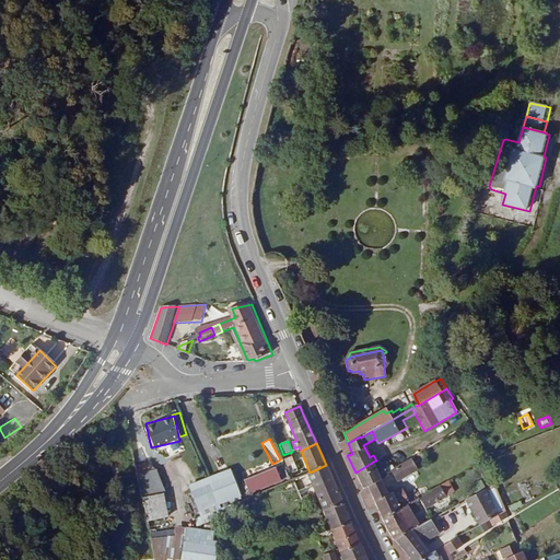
[(164,492),(147,444),(131,445),(143,496),(161,493),(164,492)]
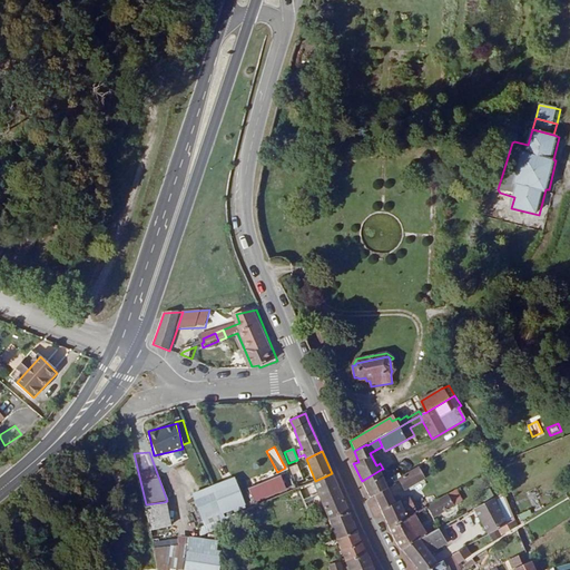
[(399,480),(404,490),(424,478),(422,475),(433,470),(429,461),(402,478),(399,480)]
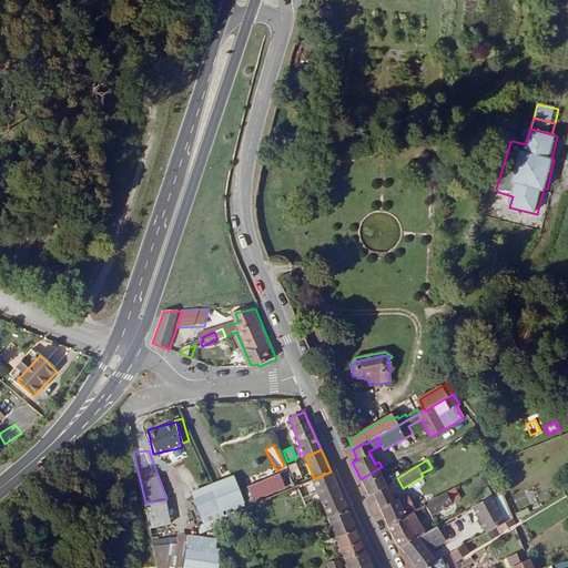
[(296,463),(286,466),(293,482),(302,477),(296,463)]
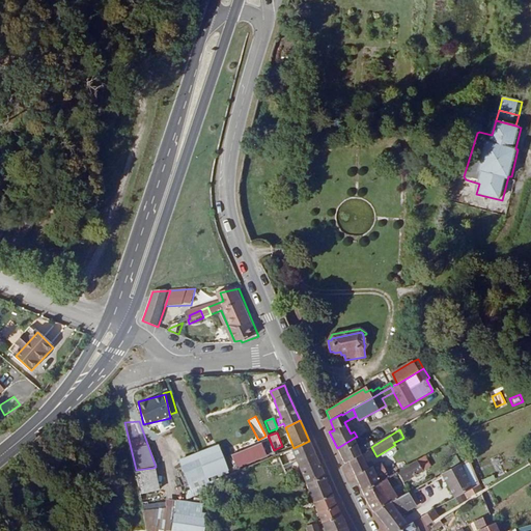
[(371,447),(374,445),(371,442),(361,448),(356,437),(337,448),(342,457),(345,464),(350,462),(361,455),(368,451),(367,449),(371,447)]
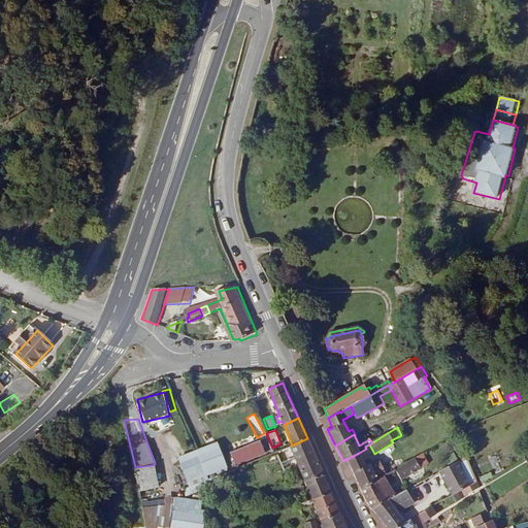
[(304,481),(311,499),(332,495),(328,486),(316,458),(307,438),(292,446),(290,447),(304,481)]
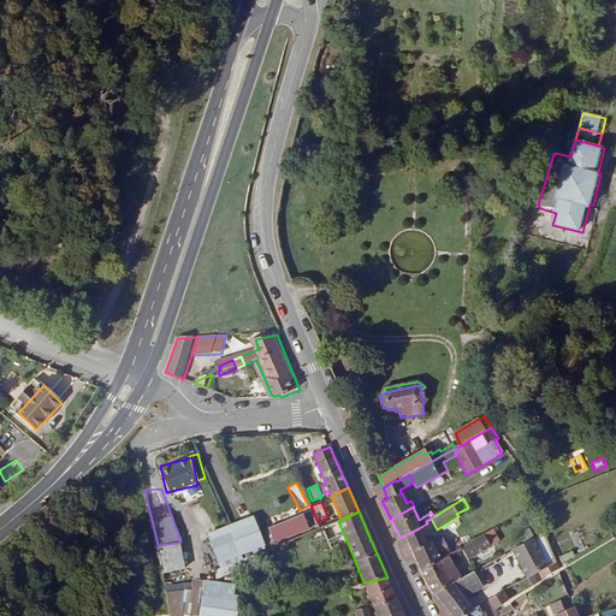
[(303,514),(268,528),(274,543),(309,529),(303,514)]
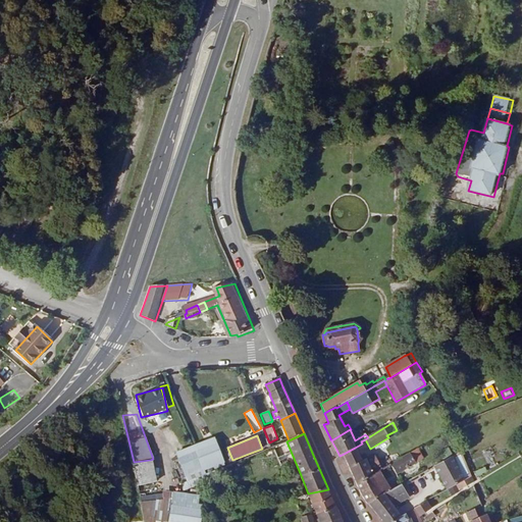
[(214,438),(176,454),(188,482),(206,474),(204,470),(214,466),(223,462),(219,450),(214,438)]
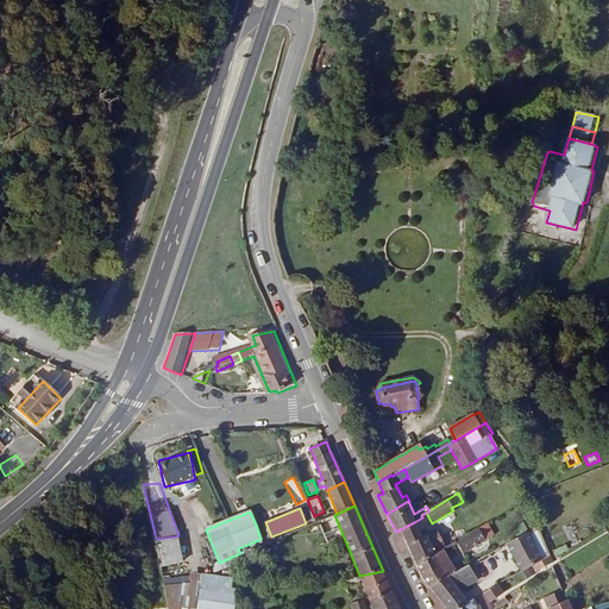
[(419,533),(414,522),(401,529),(410,552),(416,565),(443,551),(446,548),(437,531),(428,535),(426,531),(419,533)]
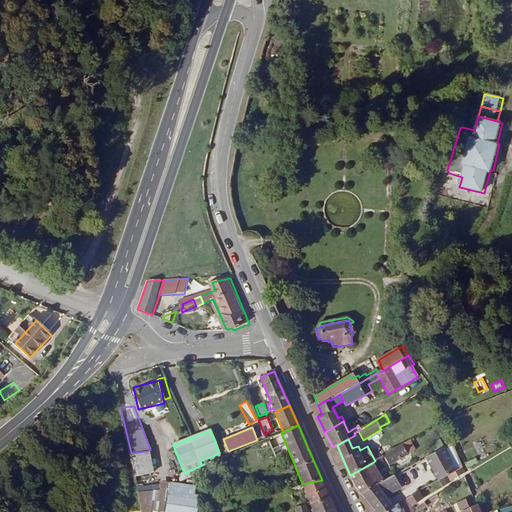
[(210,460),(220,456),(220,454),(222,454),(217,440),(215,441),(219,453),(210,457),(210,460)]
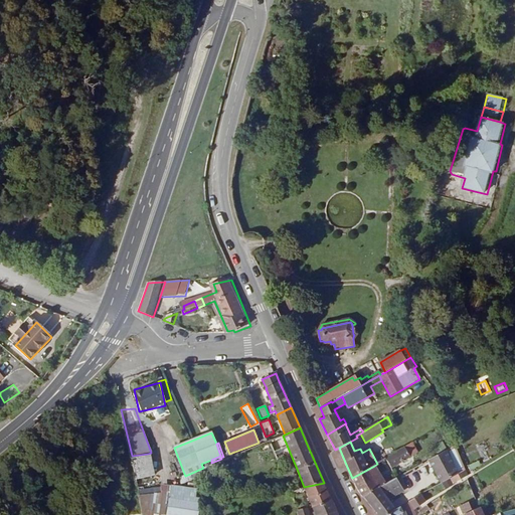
[(417,453),(412,443),(385,459),(391,468),(417,453)]
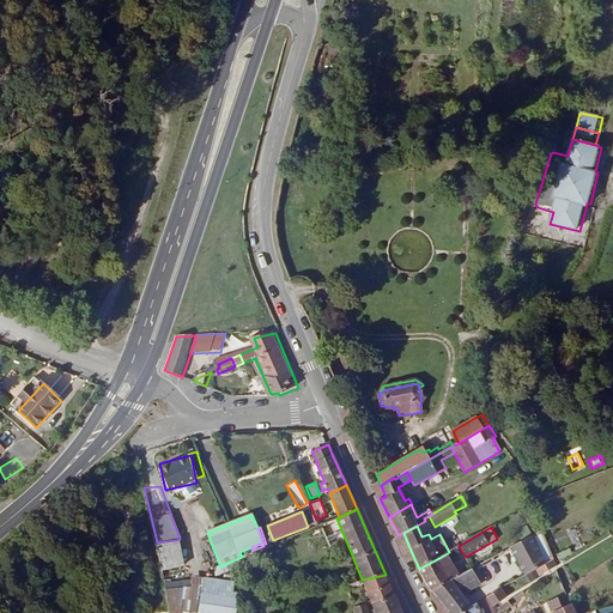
[(517,532),(522,539),(529,534),(526,527),(517,532)]
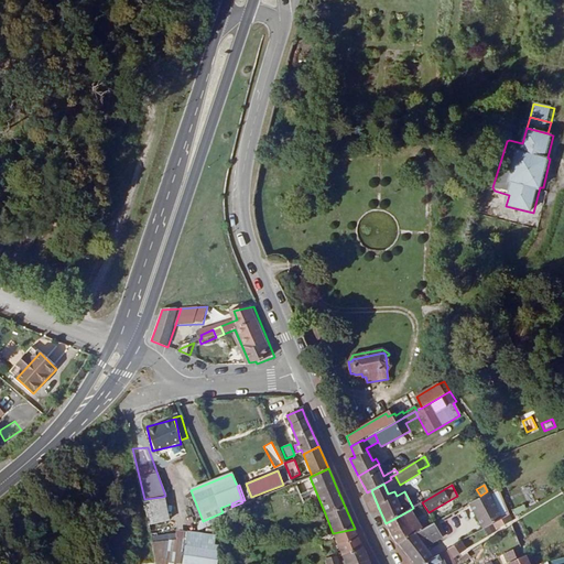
[(509,516),(498,488),(469,503),(483,530),(494,523),(497,521),(500,528),(511,521),(509,516)]
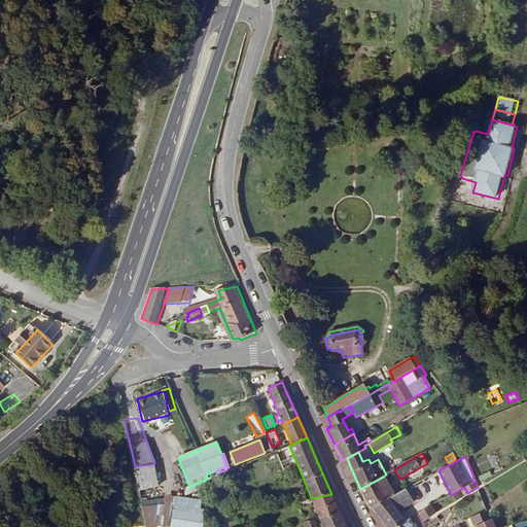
[(135,466),(138,488),(155,485),(151,464),(135,466)]
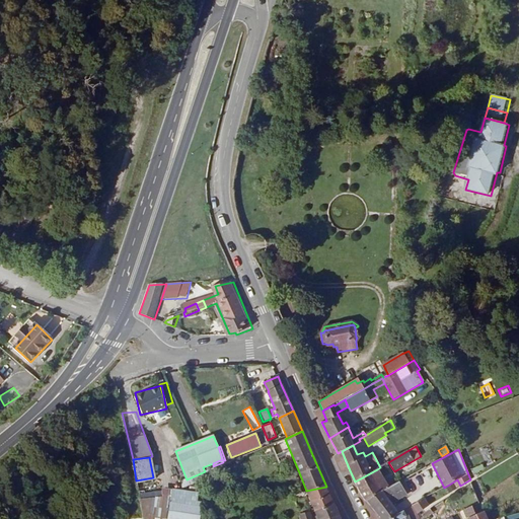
[(182,487),(216,474),(214,468),(205,471),(187,479),(184,479),(182,487)]
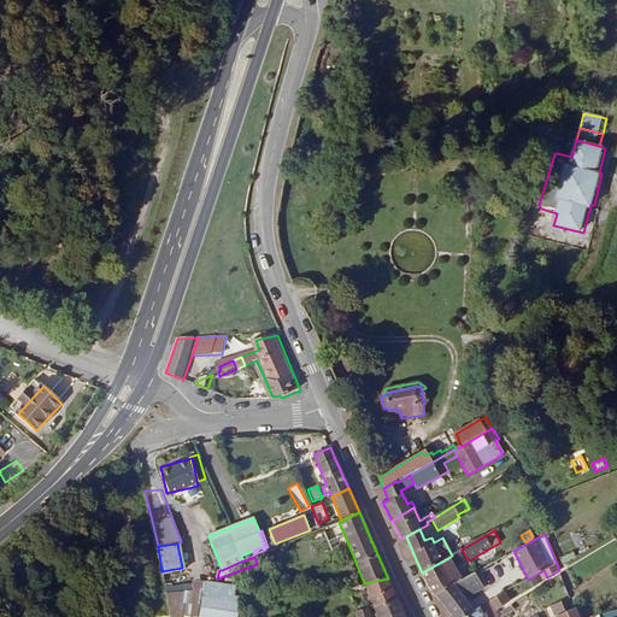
[(448,558),(422,573),(428,586),(435,597),(436,595),(462,580),(448,558)]
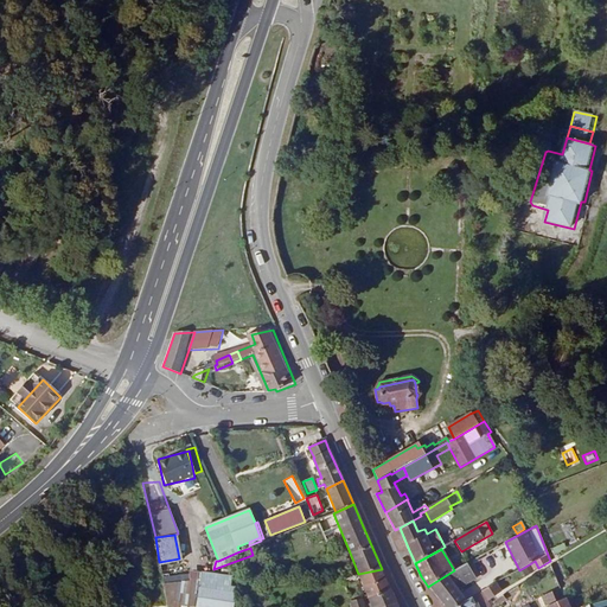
[(454,570),(429,586),(445,606),(455,606),(465,601),(457,588),(475,577),(467,563),(454,570)]
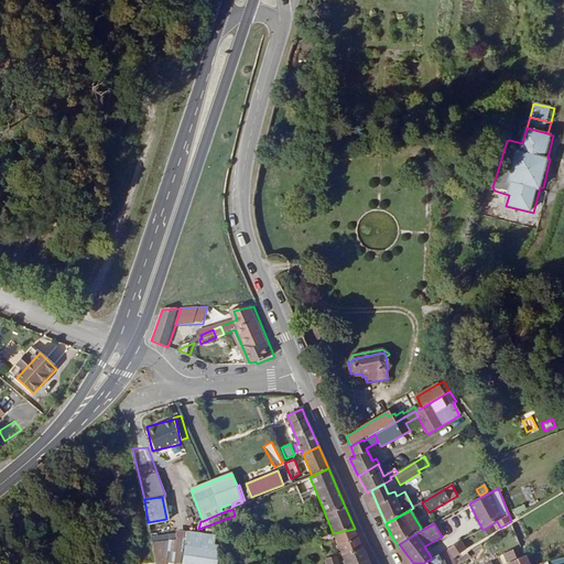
[(359,539),(355,529),(333,533),(342,555),(362,549),(359,539)]
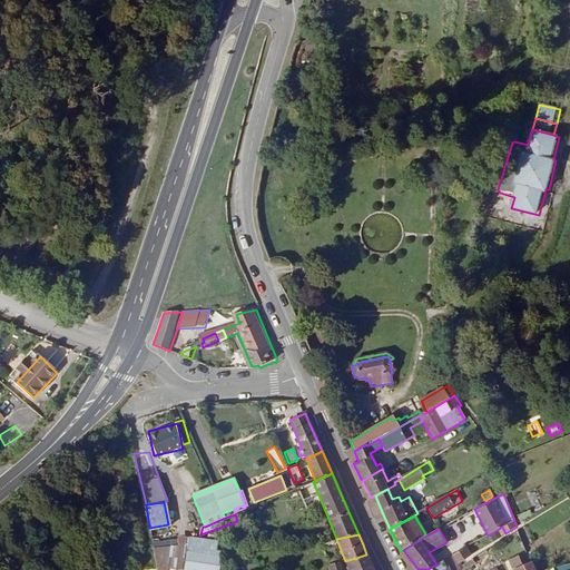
[(154,550),(157,567),(175,569),(184,569),(189,539),(178,537),(178,540),(178,547),(154,550)]
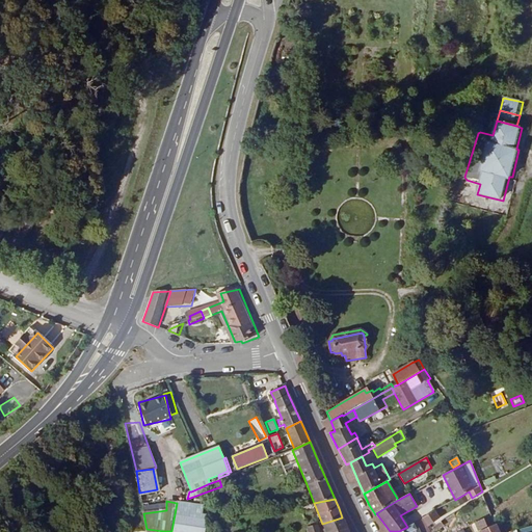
[(202,514),(203,505),(177,502),(177,503),(171,531),(204,531),(207,514),(202,514)]
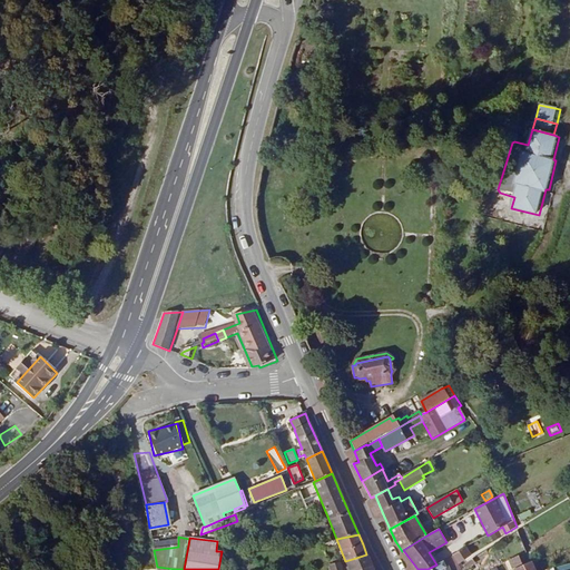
[(178,547),(178,540),(158,542),(158,539),(151,540),(154,550),(178,547)]
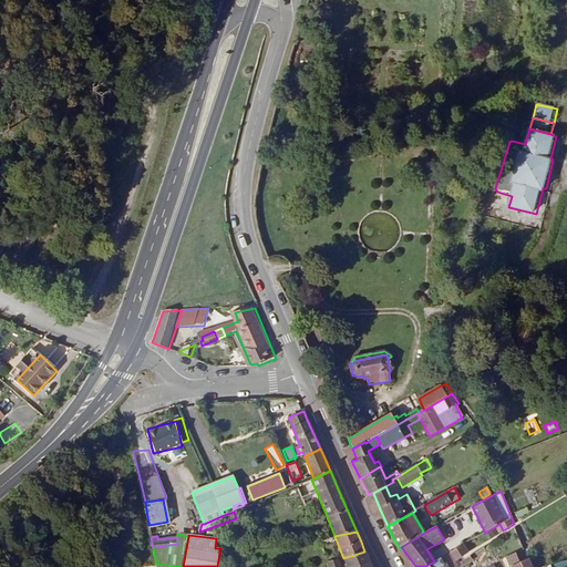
[(323,537),(327,546),(332,545),(330,537),(323,537)]
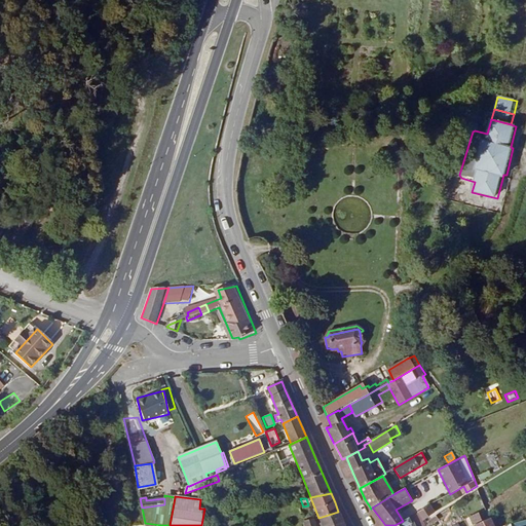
[(403,521),(395,525),(426,525),(423,521),(435,513),(429,504),(417,512),(418,513),(403,521)]
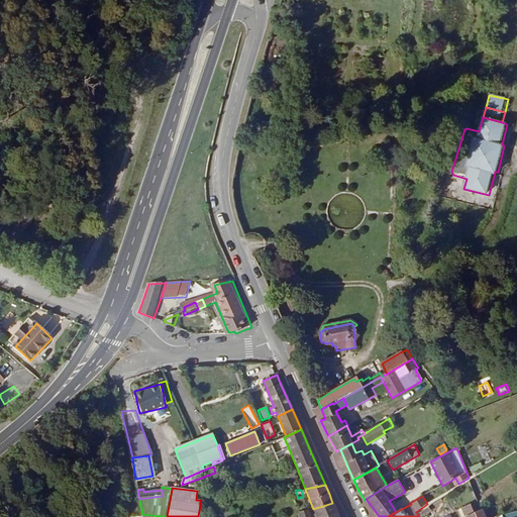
[(335,508),(332,503),(313,509),(316,516),(328,516),(337,514),(335,508)]
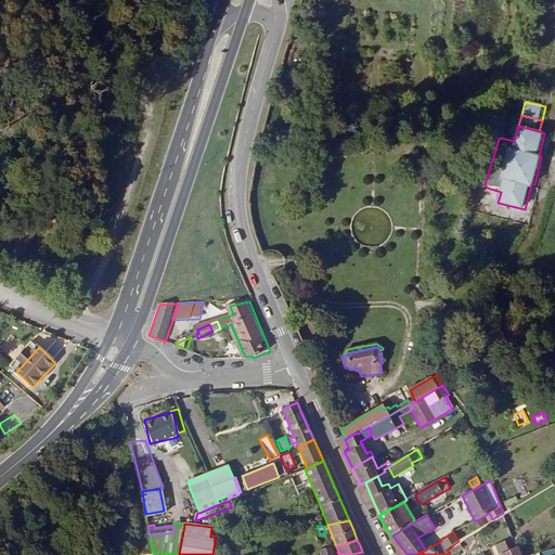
[(520,554),(517,547),(508,551),(504,541),(497,545),(500,554),(520,554)]
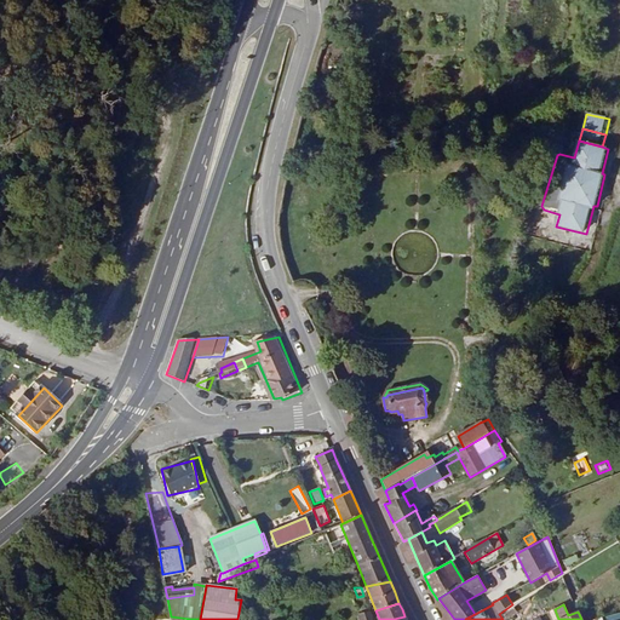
[(505,615),(506,618),(517,612),(515,608),(505,615)]
